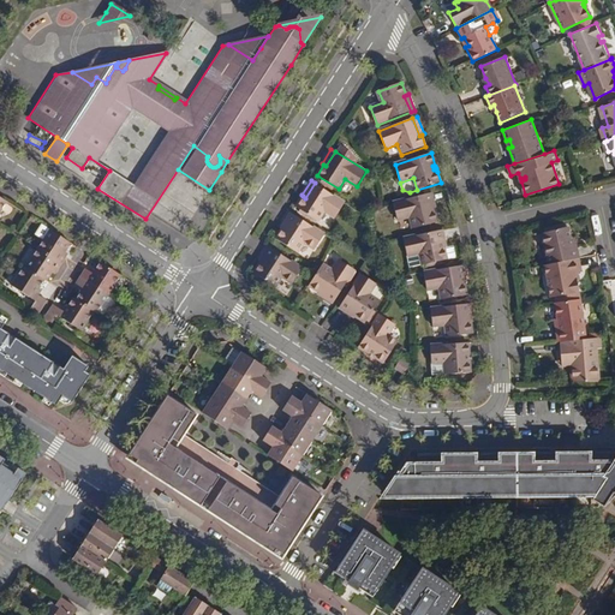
[(304,213),(303,215),(312,221),(314,219),(317,221),(323,210),(335,219),(345,203),(315,183),(305,198),(303,196),(297,208),(299,209),(304,213)]
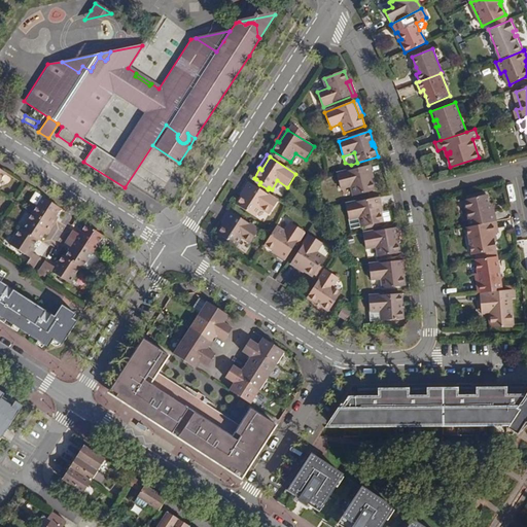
[(376,190),(374,179),(371,180),(367,166),(337,173),(341,189),(352,186),(354,196),(376,190)]
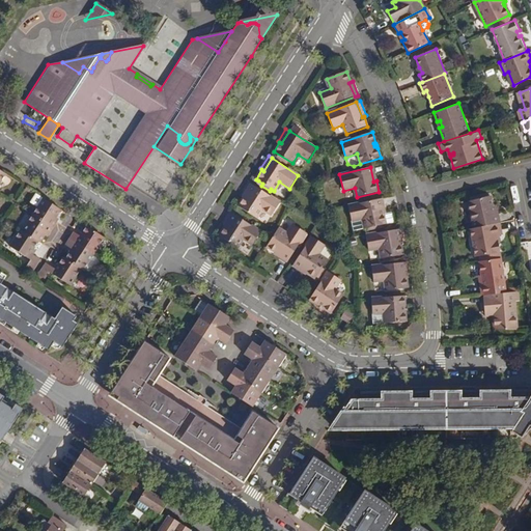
[(242,196),(244,197),(246,197),(254,185),(251,183),(242,196)]
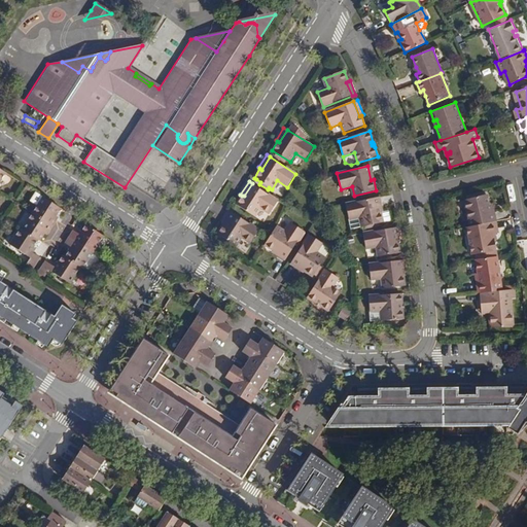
[(244,196),(242,196),(236,204),(254,216),(259,208),(269,213),(278,201),(252,183),(244,196)]
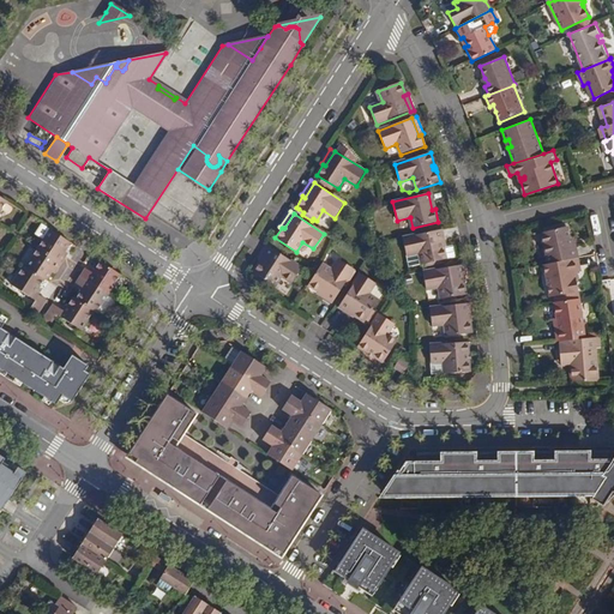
[(543,233),(549,263),(581,257),(578,246),(573,247),(572,238),(570,227),(567,227),(566,223),(545,227),(546,232),(543,233)]
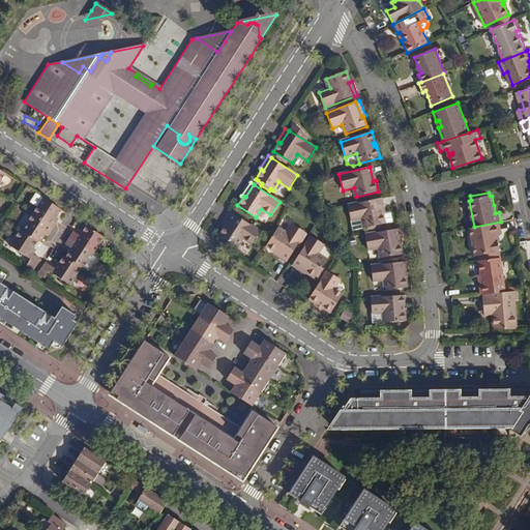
[(41,196),(31,211),(52,225),(55,218),(53,217),(60,207),(41,196)]
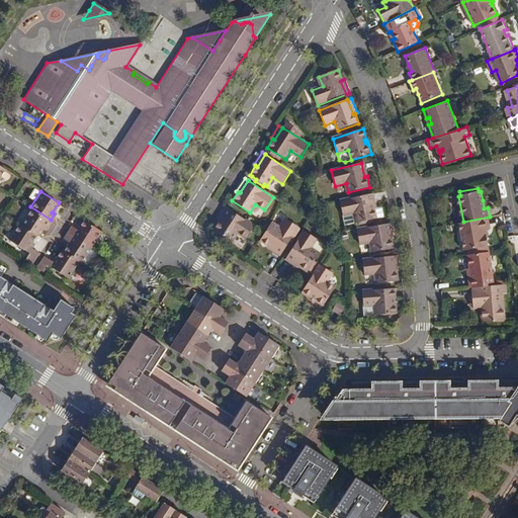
[(356,224),(358,224),(361,223),(361,226),(374,223),(374,220),(377,220),(374,208),(372,208),(369,195),(339,200),(343,216),(354,213),(356,224)]
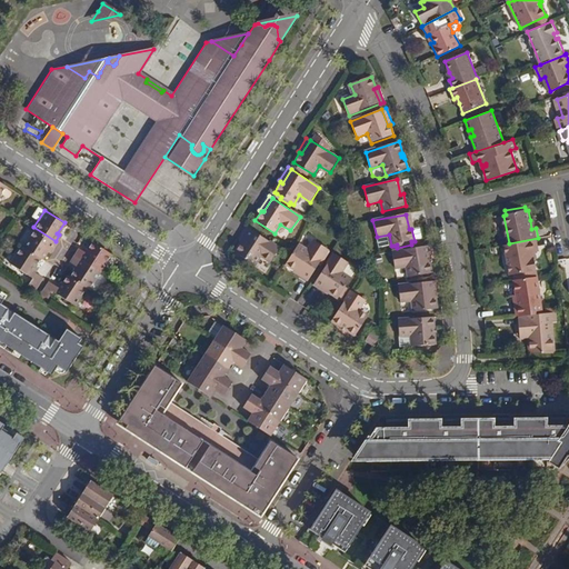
[(33,227),(22,245),(39,256),(41,257),(48,248),(50,249),(56,241),(33,227)]
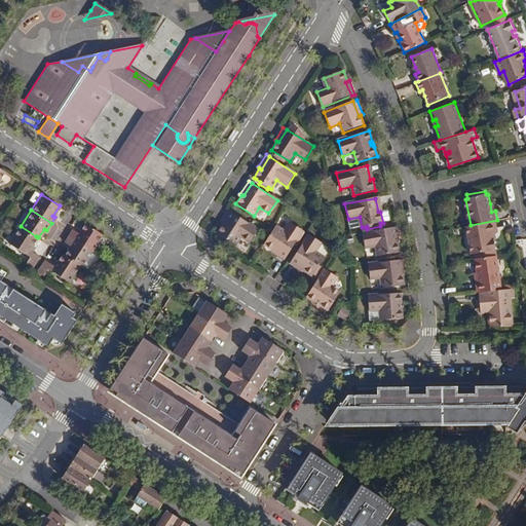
[(221,222),(222,223),(224,225),(233,212),(229,210),(221,222)]
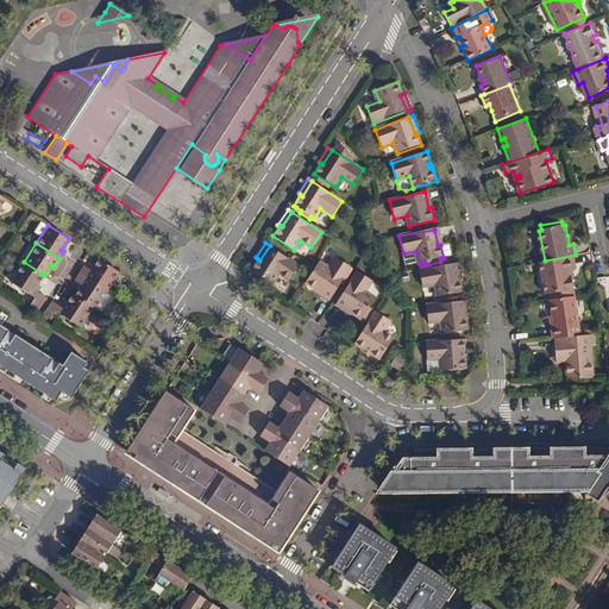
[(259,261),(257,258),(251,269),(272,283),(278,272),(289,280),(300,264),(270,245),(259,261)]
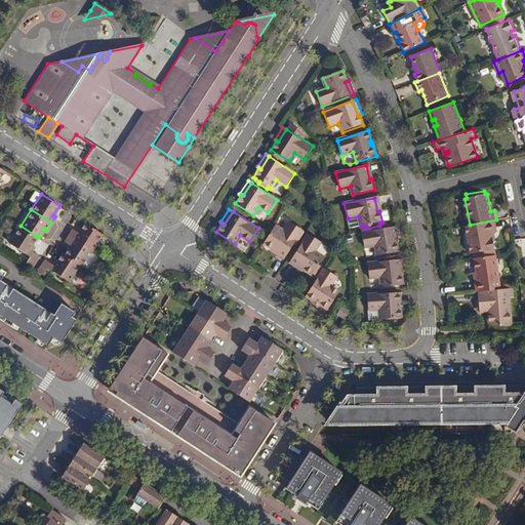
[(498,232),(496,219),(470,225),(466,226),(472,254),(475,253),(496,249),(494,239),(493,233),(495,233),(498,232)]
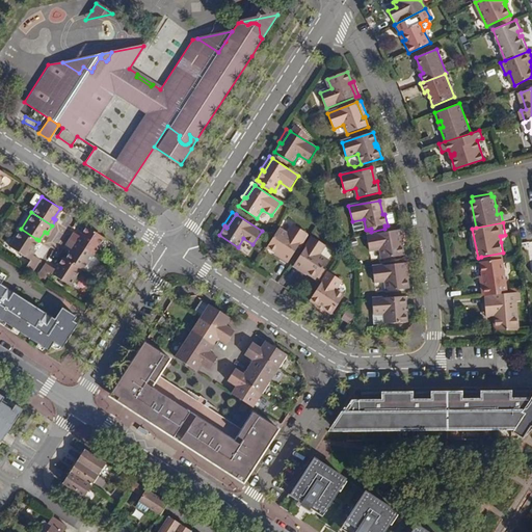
[(73,231),(69,237),(92,253),(104,236),(85,224),(79,234),(73,231)]
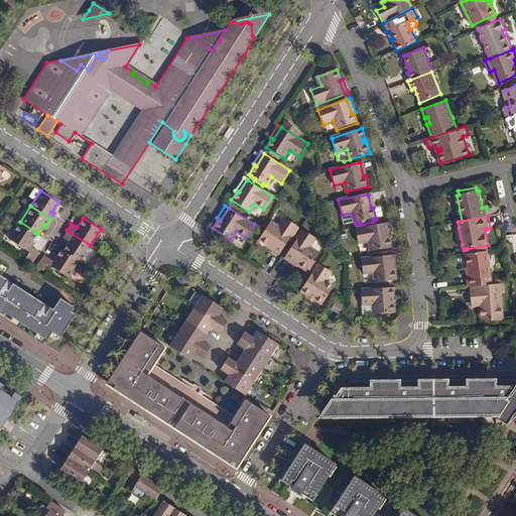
[(280,227),(271,222),(265,232),(260,239),(269,246),(270,244),(282,251),(297,226),(285,218),(280,227)]
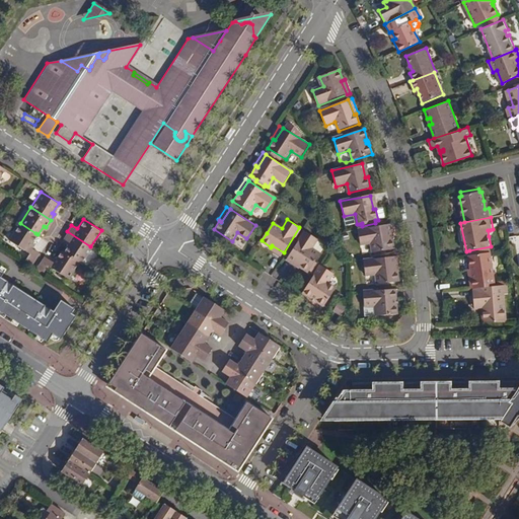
[(28,245),(35,233),(20,223),(18,222),(8,238),(27,250),(22,257),(29,263),(36,250),(28,245)]
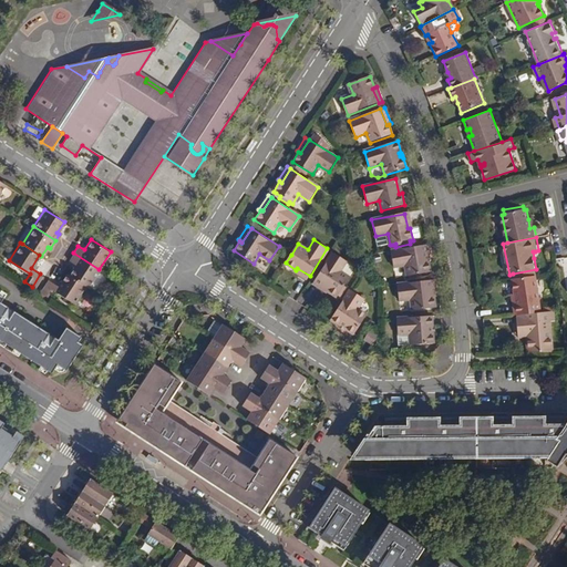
[(406,277),(408,277),(418,276),(431,274),(429,261),(426,261),(423,245),(391,250),(394,268),(405,266),(406,277)]
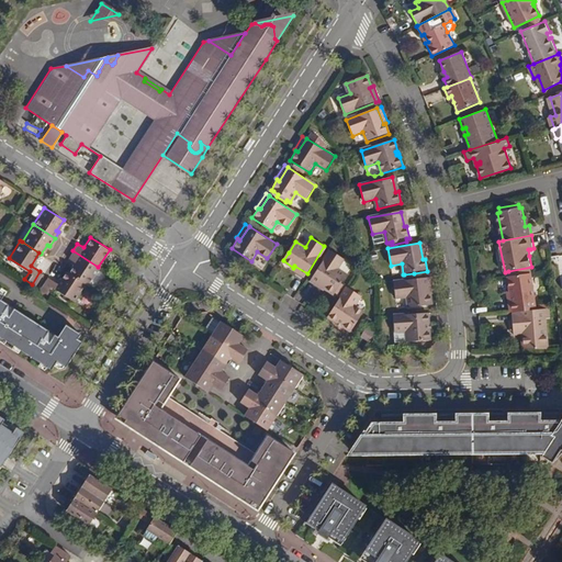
[(74,261),(67,271),(83,282),(87,284),(98,267),(72,250),(68,258),(74,261)]
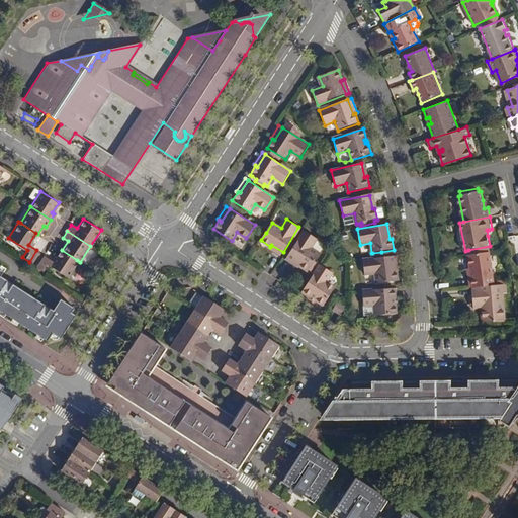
[(316,261),(321,253),(313,247),(317,240),(318,239),(305,231),(288,256),(300,263),(300,264),(299,265),(309,270),(310,269),(313,271),(318,262),(316,261)]
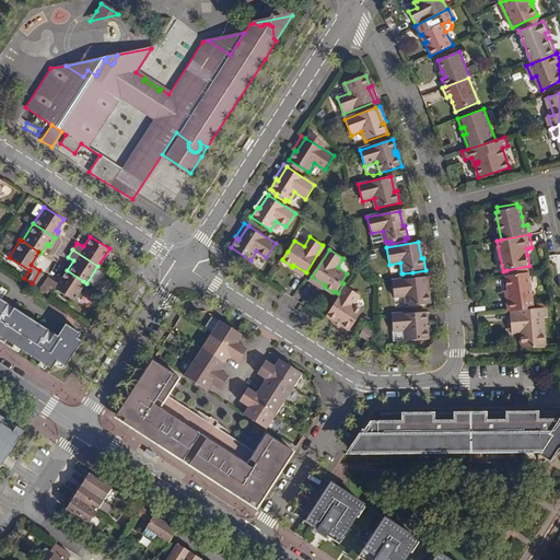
[(352,265),(342,259),(338,267),(347,273),(352,265)]
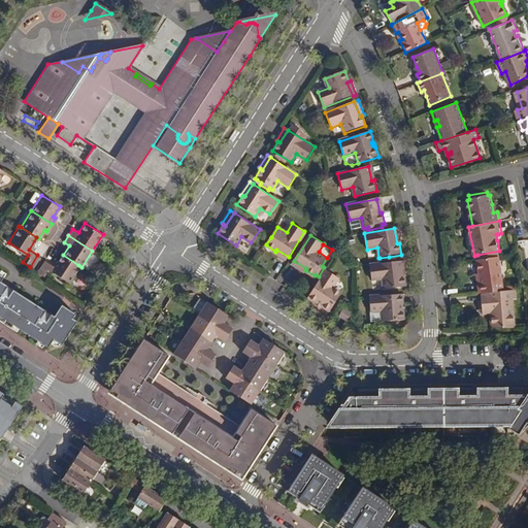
[(276,250),(275,252),(274,253),(287,261),(289,257),(276,250)]
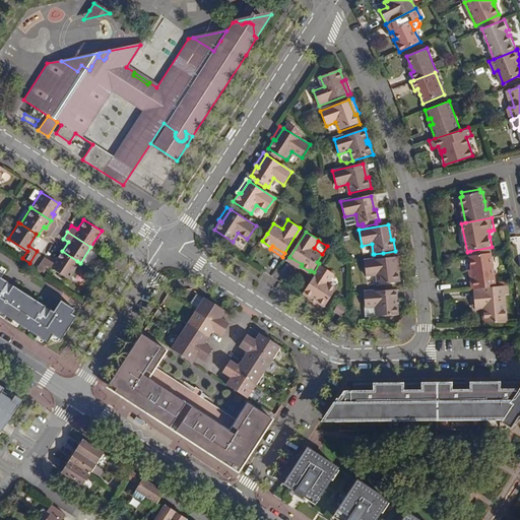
[(492,247),(470,251),(471,255),(493,252),(492,247)]
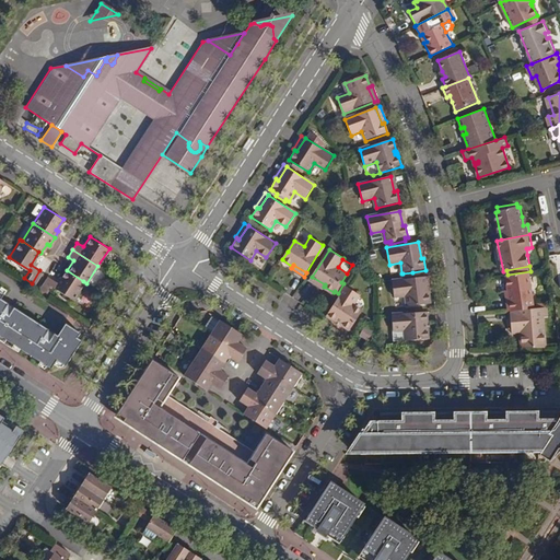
[(72,299),(83,281),(67,270),(65,269),(57,281),(47,276),(39,288),(47,292),(51,286),(72,299)]
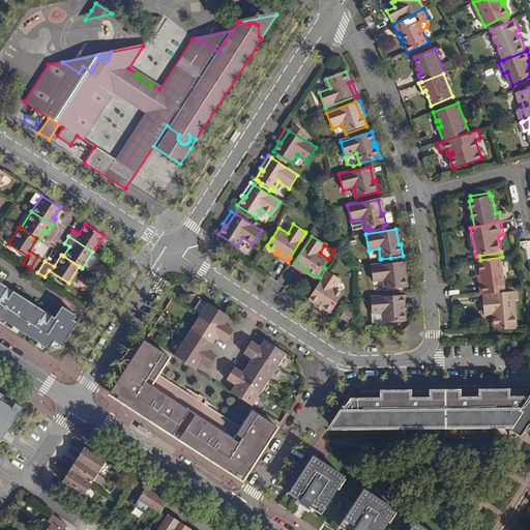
[(482,294),(483,294),(506,292),(502,257),(480,260),(479,260),(481,275),(483,284),(480,285),(482,294)]
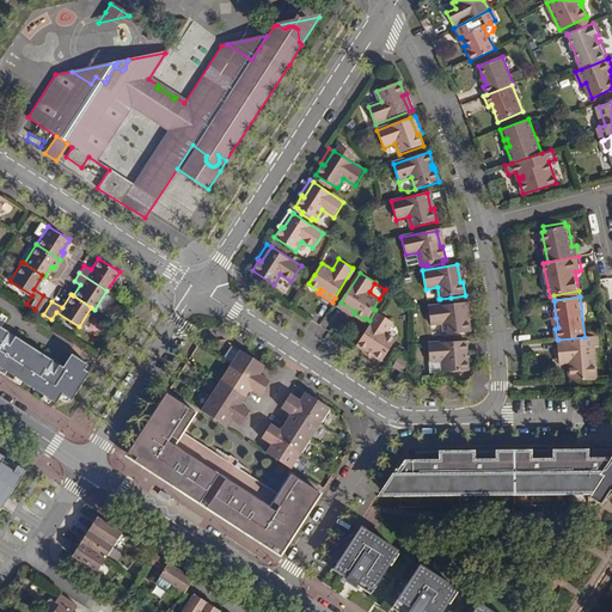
[(353,316),(354,313),(355,312),(355,311),(341,303),(340,305),(338,306),(353,316)]
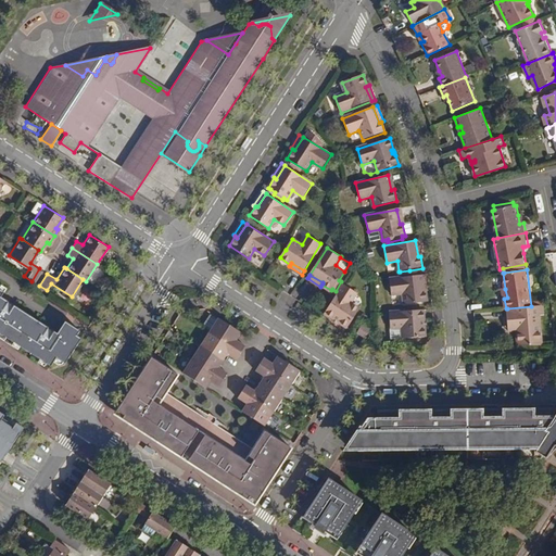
[(428,303),(426,291),(424,291),(421,275),(389,279),(391,297),(403,294),(404,305),(428,303)]
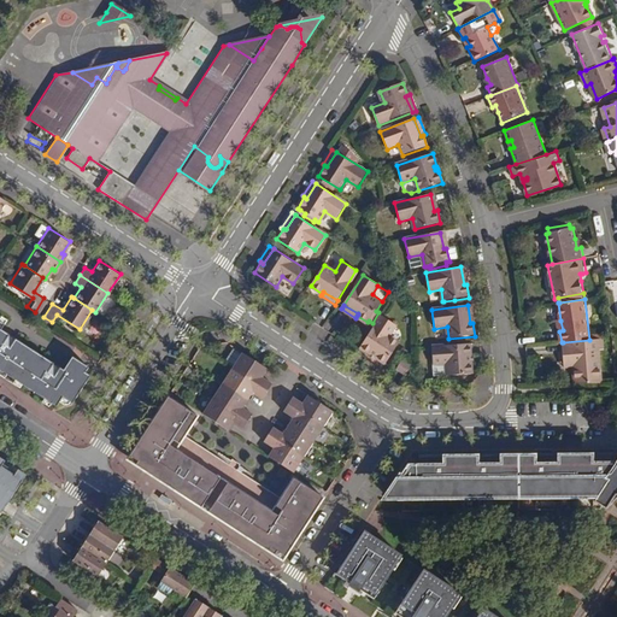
[(1,327),(6,319),(0,316),(0,313),(1,312),(0,311),(0,369),(21,383),(43,398),(52,403),(54,405),(58,399),(60,397),(68,401),(69,401),(70,403),(89,374),(84,370),(88,365),(72,354),(64,368),(1,327)]
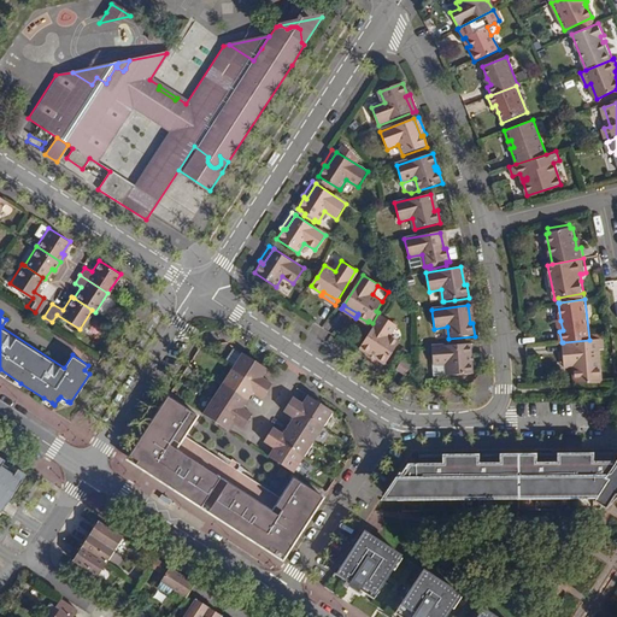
[(398,324),(382,315),(362,347),(371,353),(372,352),(376,353),(375,356),(387,364),(401,341),(392,335),(398,324)]
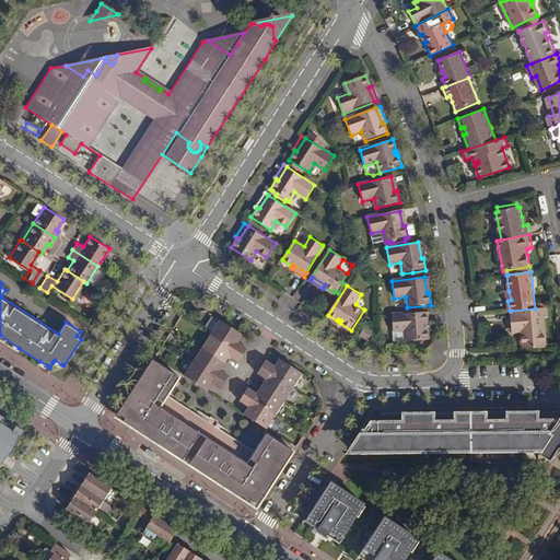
[(544,307),(535,308),(511,311),(513,329),(522,329),(522,334),(523,348),(548,348),(545,318),(544,307)]
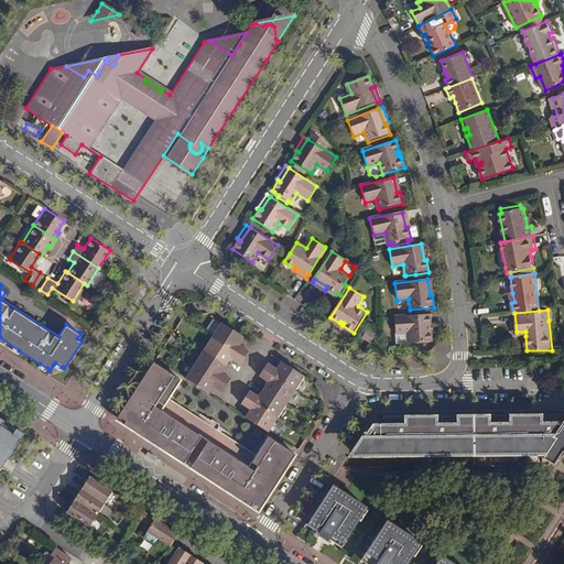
[(432,343),(432,333),(432,329),(430,329),(430,327),(432,327),(432,325),(431,314),(396,317),(397,334),(409,333),(409,345),(432,343)]
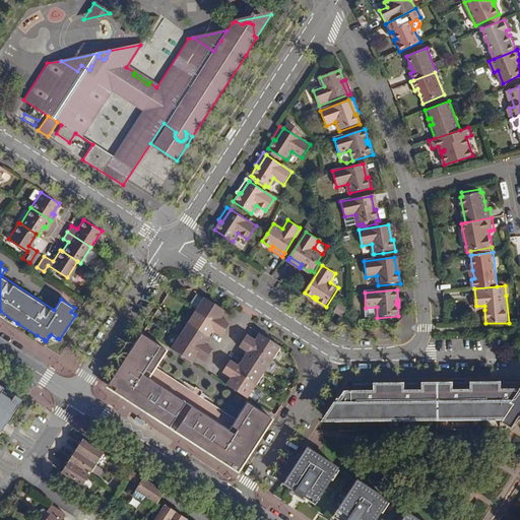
[(198,293),(191,303),(197,307),(204,297),(198,293)]
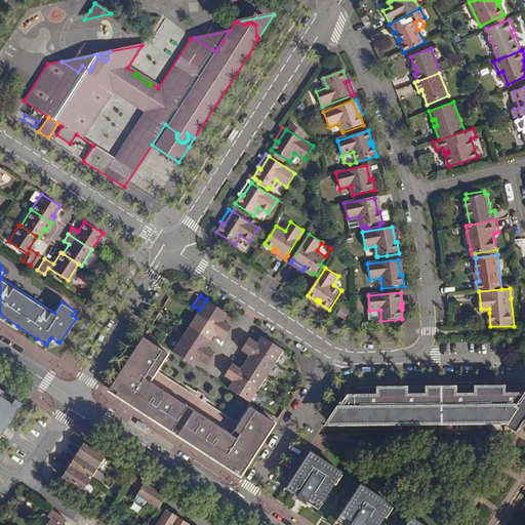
[(198,312),(228,332),(232,325),(224,320),(229,313),(207,298),(206,299),(199,310),(198,312)]
